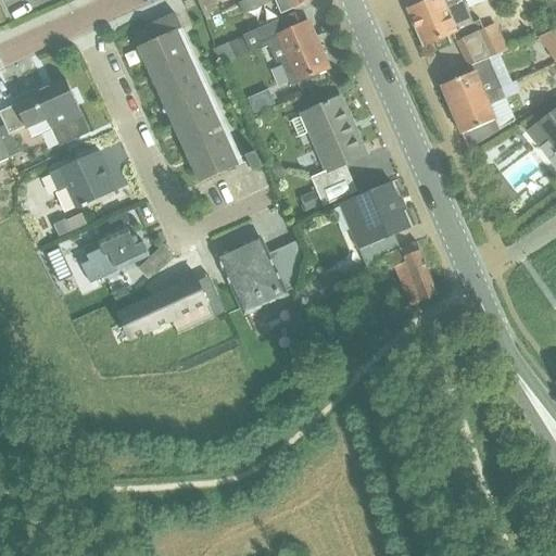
[(205,16),(219,11),(214,0),(198,0),(200,3),(205,16)]
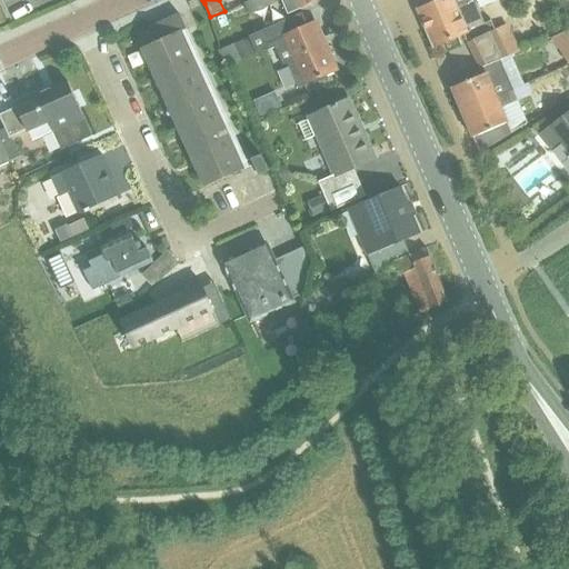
[(248,0),(245,2),(249,13),(279,0),(281,0),(287,13),(317,0),(248,0)]
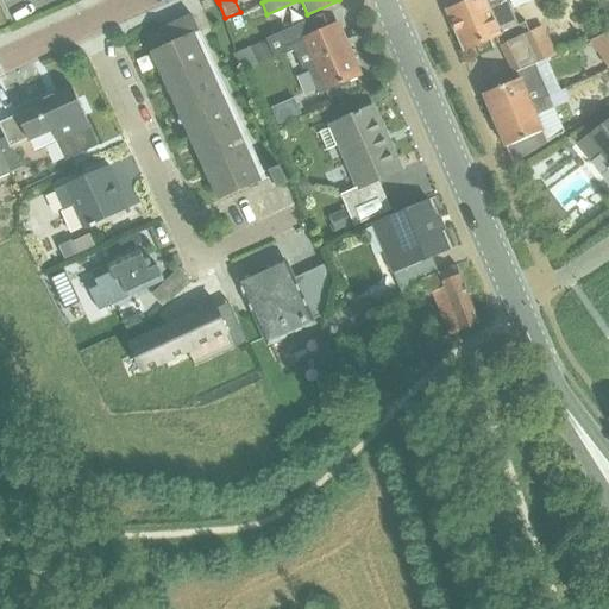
[(512,73),(534,64),(542,61),(523,23),(518,25),(507,1),(509,0),(470,0),(446,11),(463,50),(495,37),(512,73)]
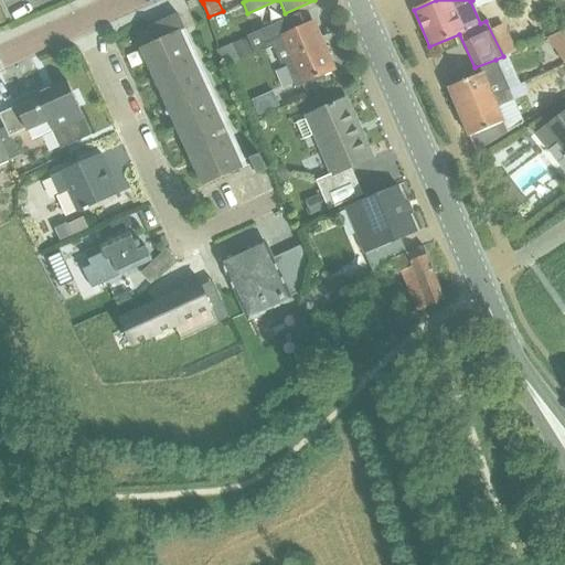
[(296,87),(301,85),(334,71),(313,22),(306,25),(300,13),(247,36),(248,38),(255,54),(266,49),(267,50),(273,48),(281,65),(285,64),(296,87)]
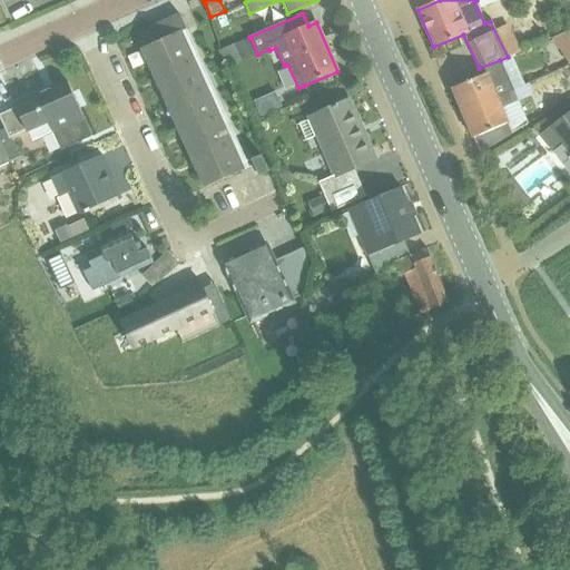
[(180,15),(156,26),(163,41),(182,32),(187,30),(180,15)]
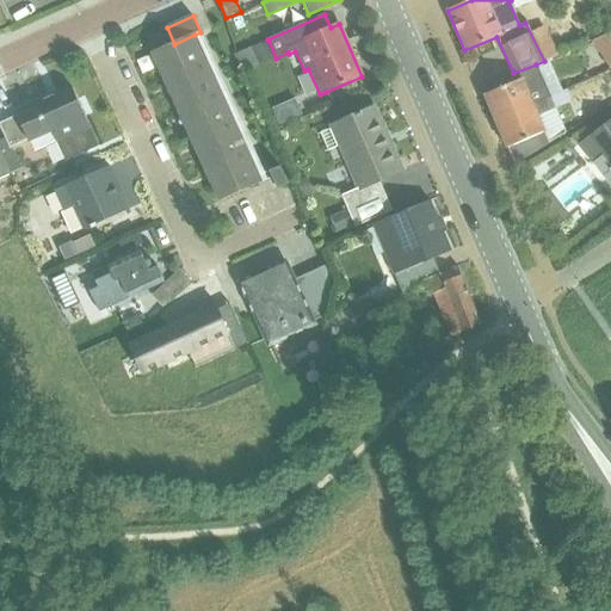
[(153,54),(174,44),(167,28),(146,37),(153,54)]
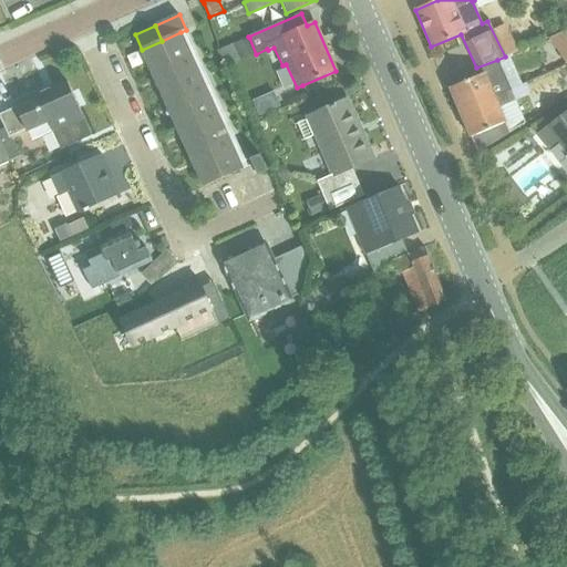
[(550,39),(566,62),(566,38),(562,31),(550,39)]
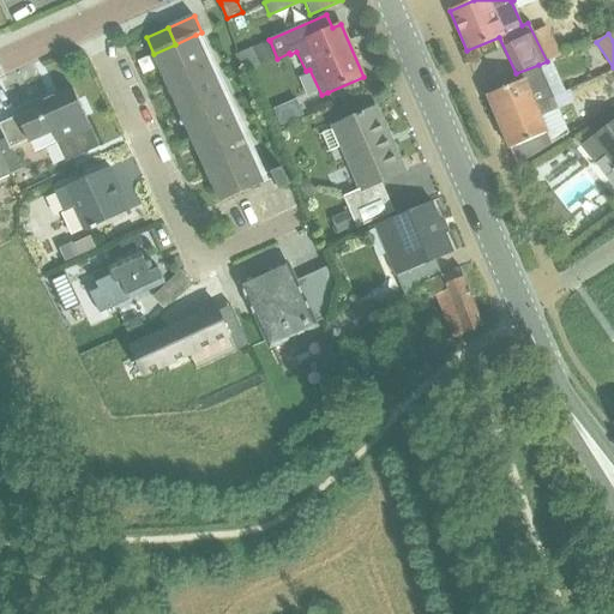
[(167,84),(209,65),(196,35),(175,44),(154,54),(167,84)]
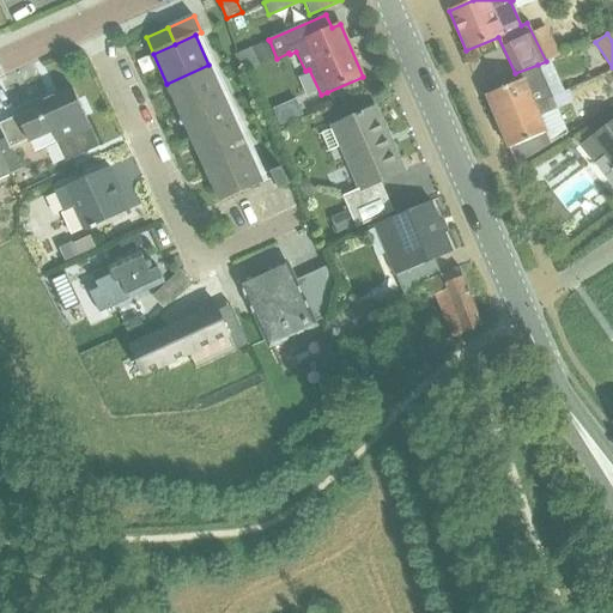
[(269,41),(253,48),(260,66),(277,59),(269,41)]
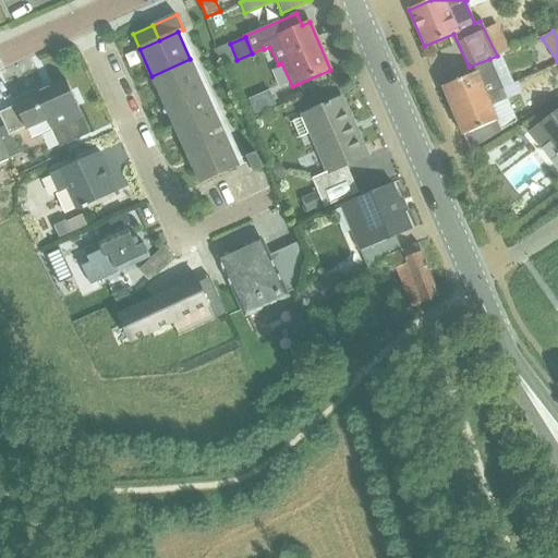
[(190,59),(152,76),(165,104),(203,86),(190,59)]
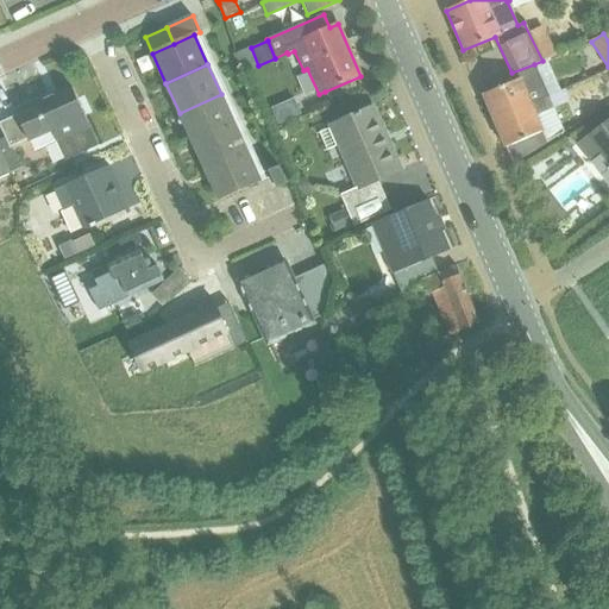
[(493,119),(547,96),(534,64),(512,73),(515,79),(482,93),(493,119)]
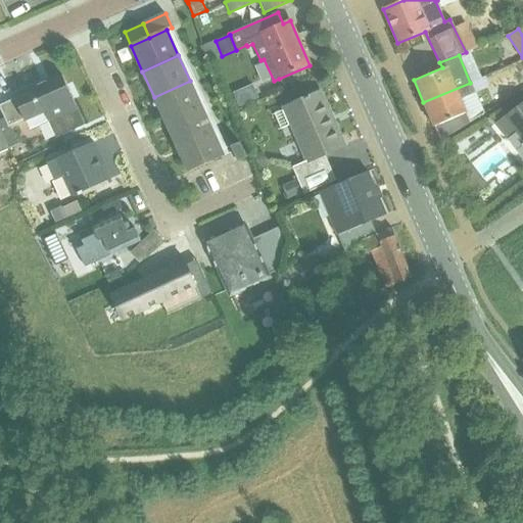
[(85,125),(62,76),(14,98),(14,99),(0,105),(0,107),(5,119),(0,120),(0,127),(10,149),(19,145),(10,126),(25,120),(44,111),(56,138),(85,125)]
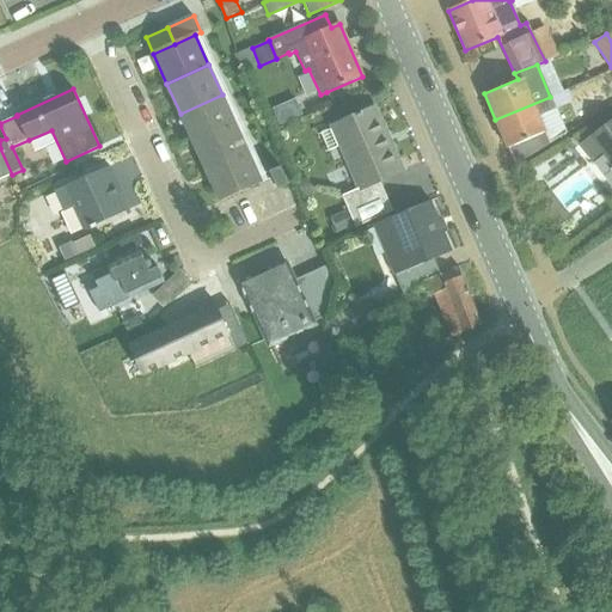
[(236,124),(222,95),(181,114),(194,142),(236,124)]
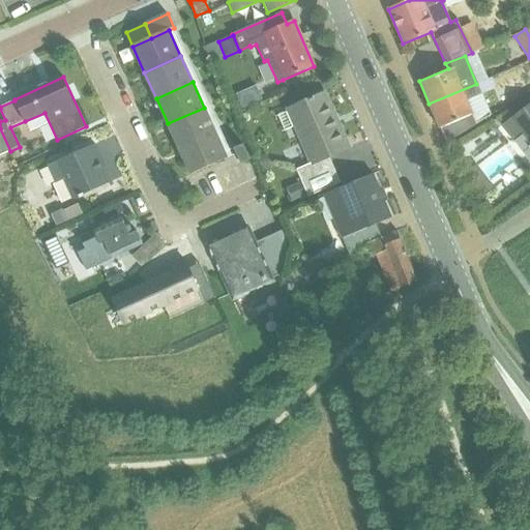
[(480,93),(476,84),(429,104),(445,141),(489,114),(479,93),(480,93)]
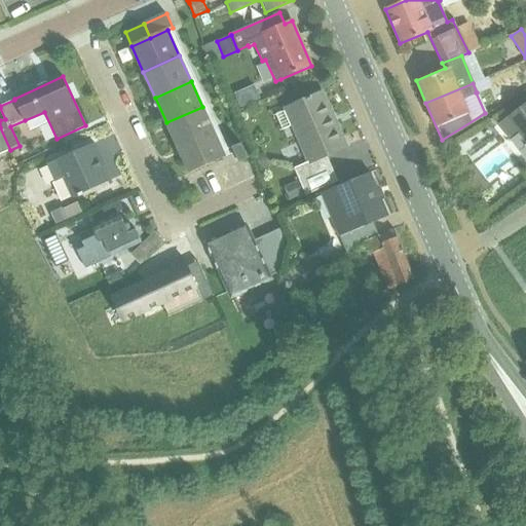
[(253,86),(233,95),(240,110),(259,102),(253,86)]
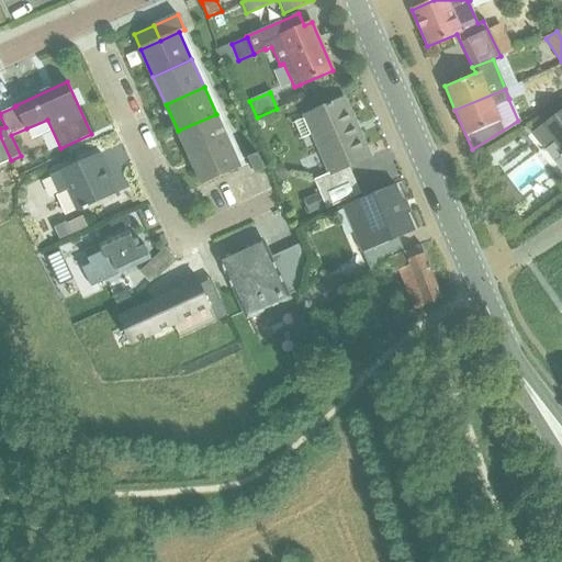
[(370,156),(345,99),(295,121),(303,137),(313,133),(330,172),(314,179),(319,193),(326,206),(326,208),(361,193),(349,165),(370,156)]
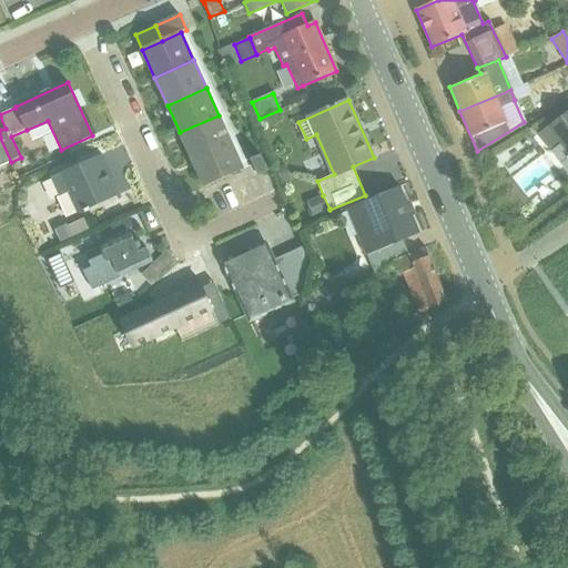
[(567,152),(567,109),(537,132),(549,148),(559,140),(567,152)]
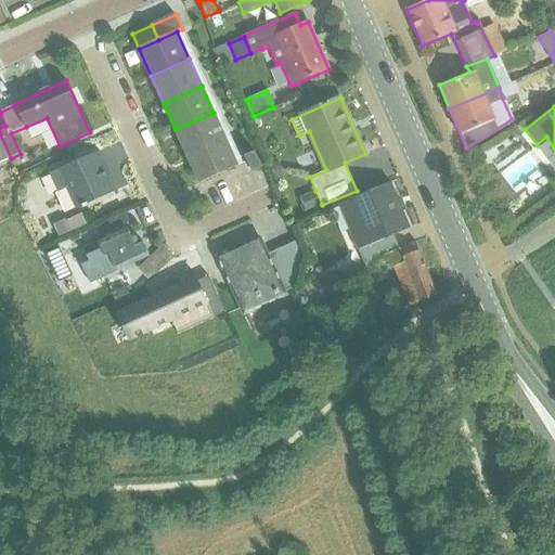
[(226,140),(214,113),(176,129),(188,156),(226,140)]
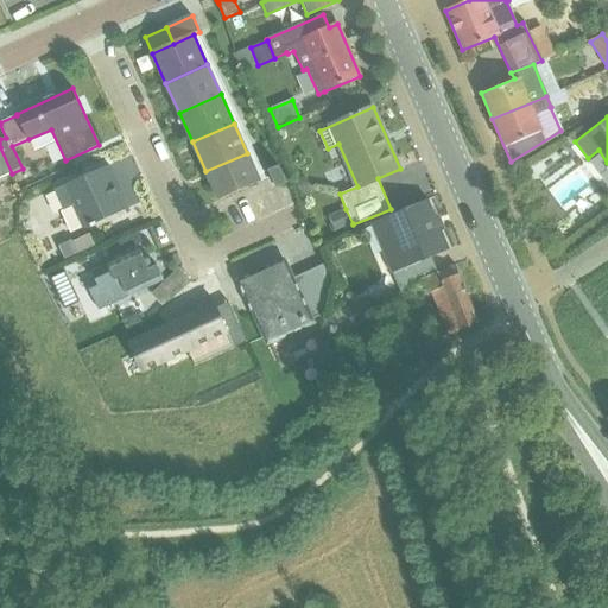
[(0,178),(12,173),(0,147),(0,178)]
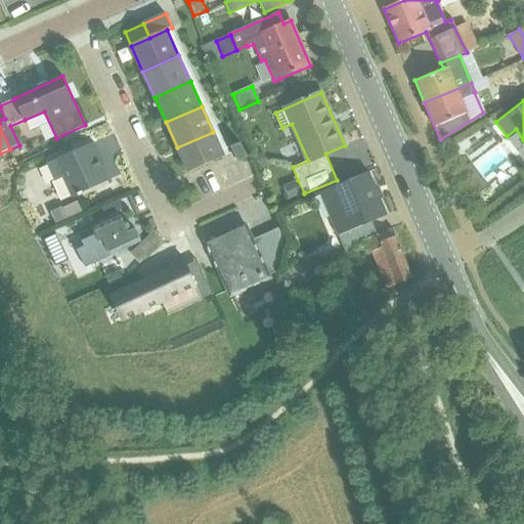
[(224,157),(213,132),(177,147),(188,173),(224,157)]
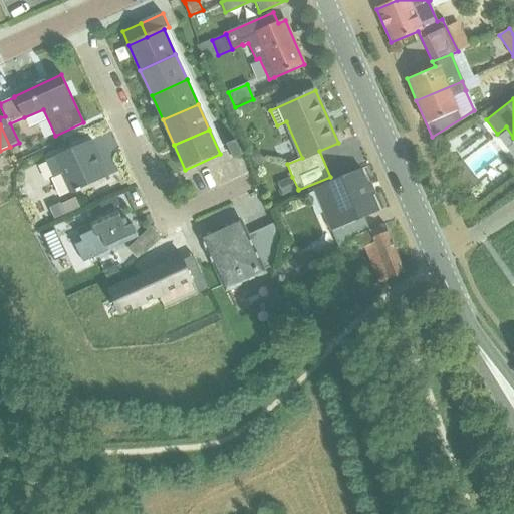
[(72,194),(105,179),(96,159),(100,157),(92,140),(48,161),(56,178),(63,174),(72,194)]
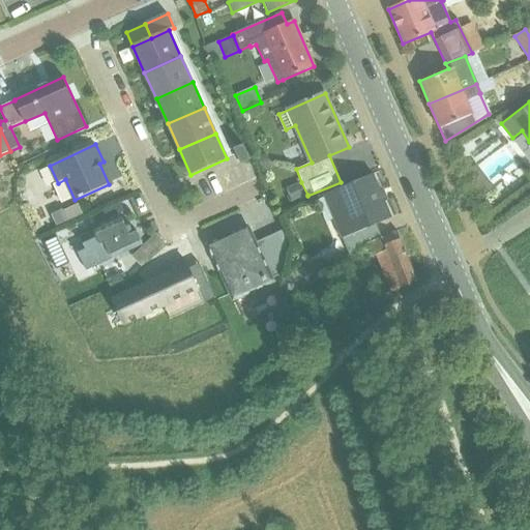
[(265,154),(257,158),(262,171),(270,168),(265,154)]
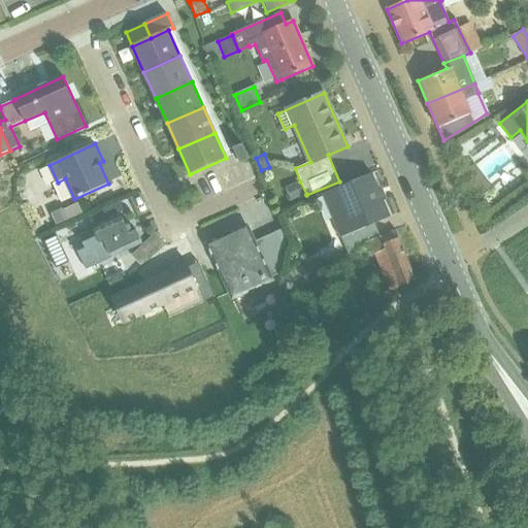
[(363,242),(378,236),(373,223),(389,217),(370,173),(322,193),(340,237),(341,236),(349,254),(363,242)]
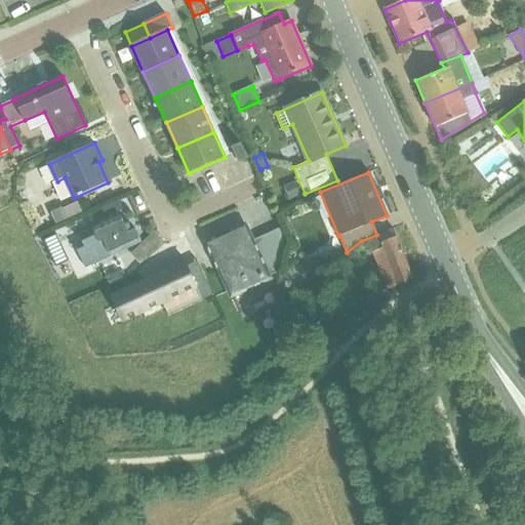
[(298,180),(283,187),(289,199),(305,193),(298,180)]
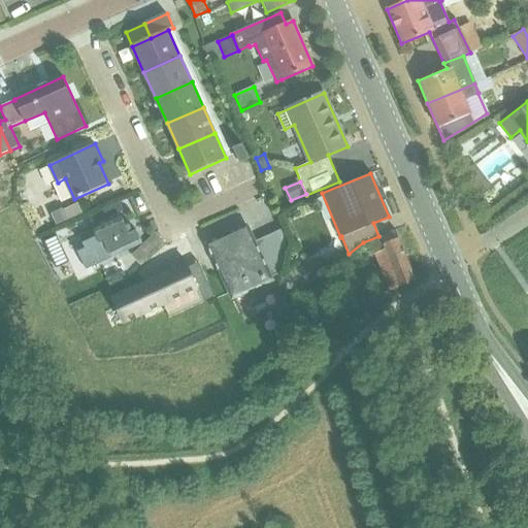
[(86,269),(142,243),(136,230),(129,233),(120,213),(123,212),(119,202),(102,209),(106,220),(96,224),(98,228),(79,236),(86,249),(78,252),(86,269)]
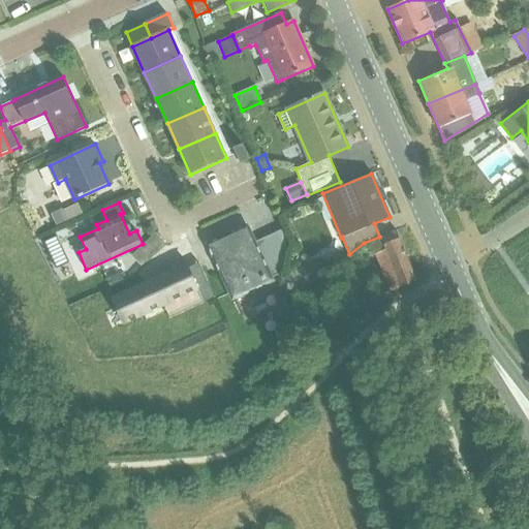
[(76,205),(64,210),(69,221),(82,215),(76,205)]
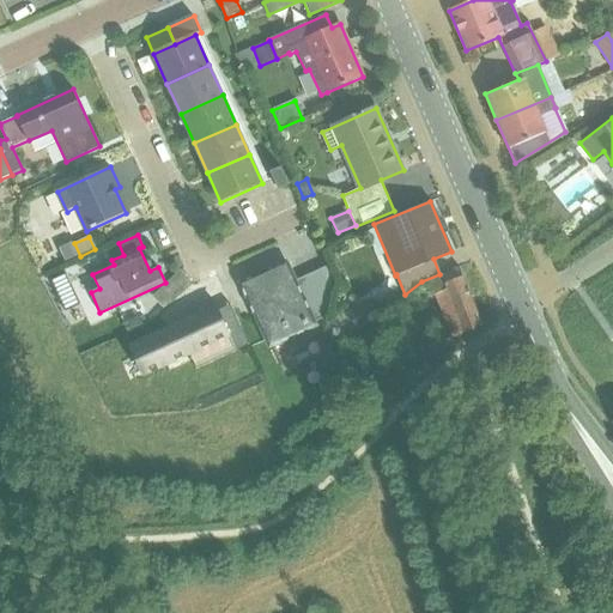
[(286,263),(243,284),(271,345),(314,325),(314,322),(327,316),(335,279),(329,265),(293,280),(286,263)]
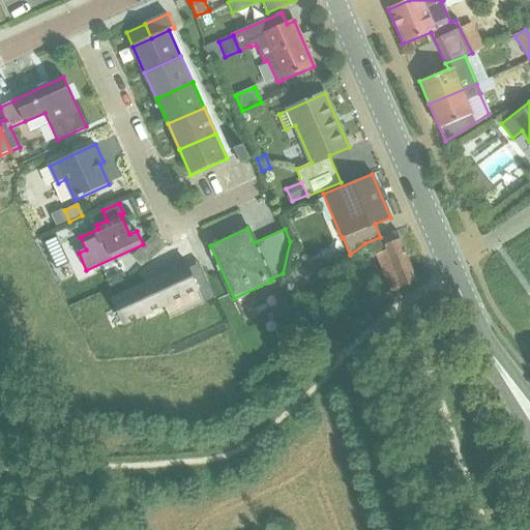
[(380,237),(364,243),(371,257),(376,255),(391,291),(417,281),(396,229),(380,237)]
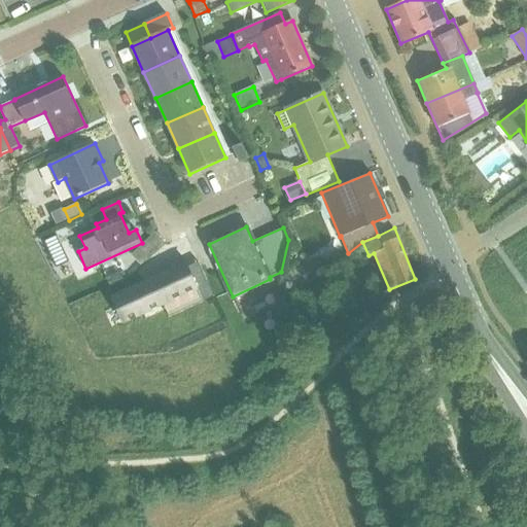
[(307,283),(325,270),(316,256),(297,271),(307,283)]
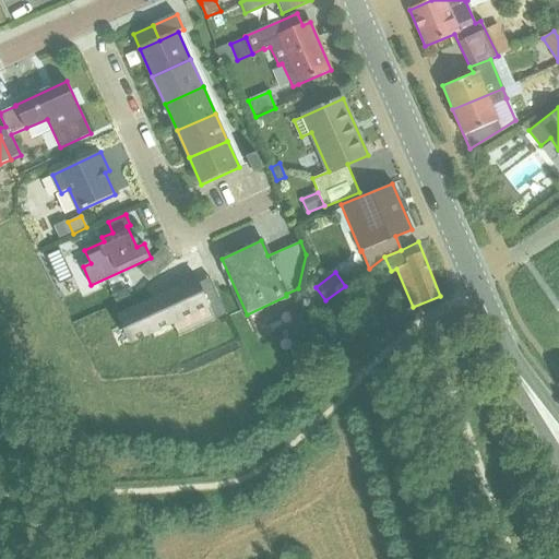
[(181,286),(118,316),(130,342),(171,322),(209,306),(198,283),(193,273),(178,280),(181,286)]
